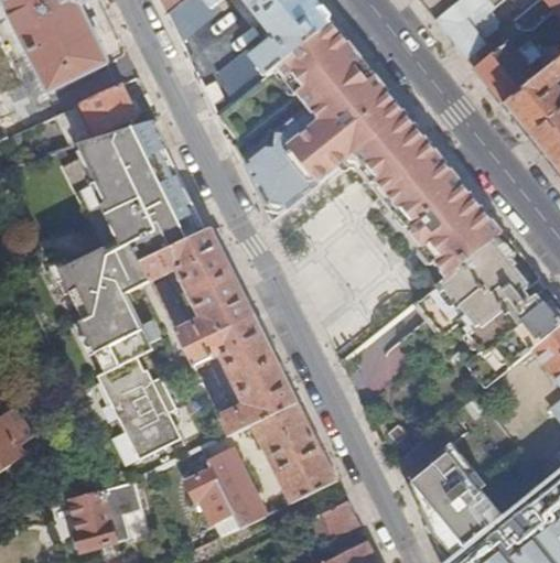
[(2,0),(47,89),(107,61),(78,6),(81,3),(86,0),(2,0)]
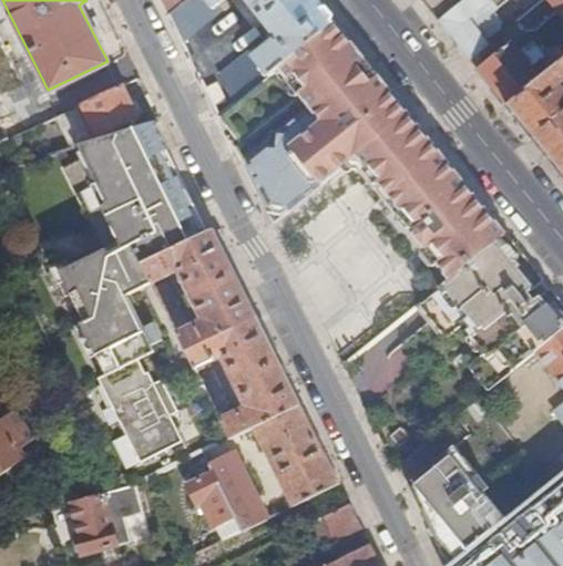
[(160,0),(165,12),(180,0),(160,0)]
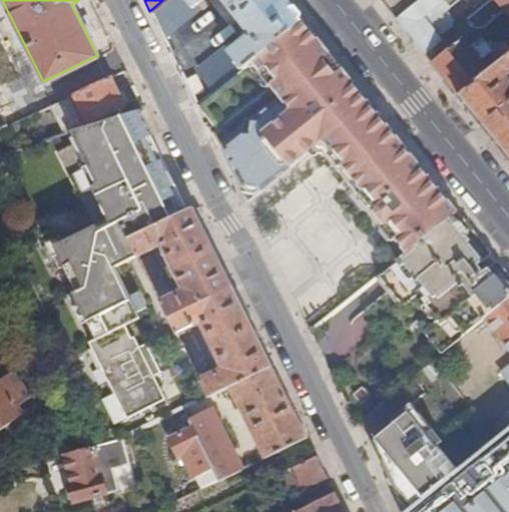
[(182,77),(194,102),(215,85),(300,19),(284,0),(162,0),(149,11),(161,35),(199,5),(195,1),(196,0),(222,0),(248,32),(232,46),(228,41),(182,77)]
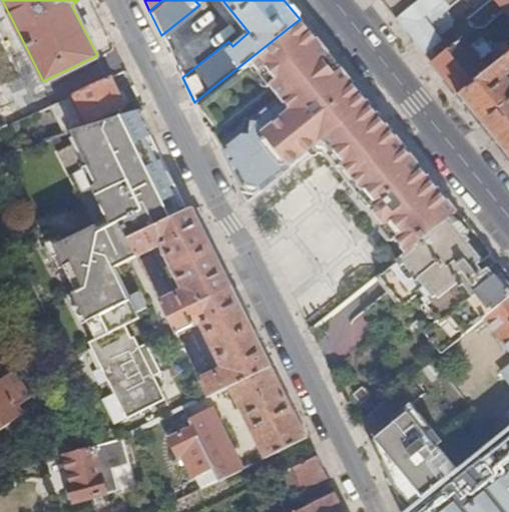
[(380,0),(393,17),(413,0),(380,0)]
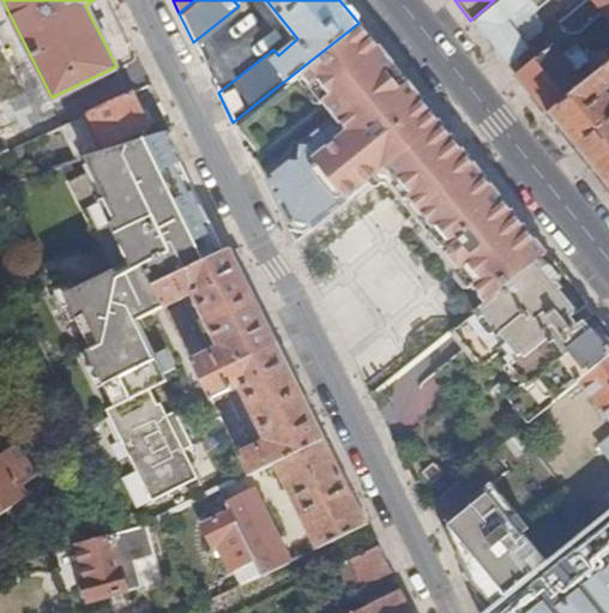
[(494,0),(470,20),(505,62),(522,48),(518,44),(540,28),(541,23),(530,10),(520,16),(514,8),(525,0),(529,0),(535,5),(540,0),(494,0)]
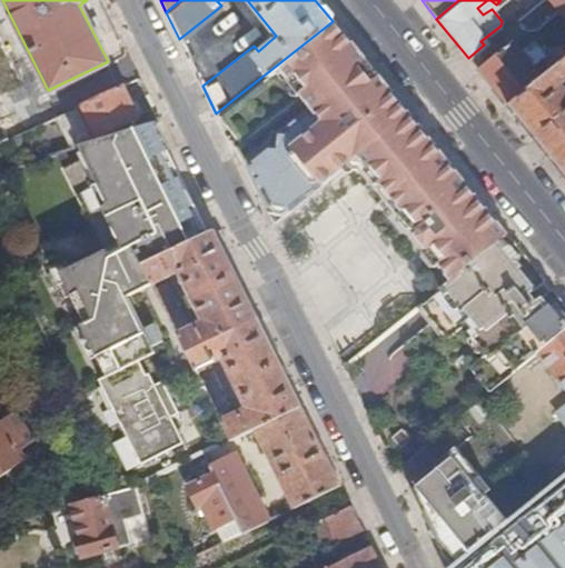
[(537,0),(516,18),(525,29),(534,29),(557,10),(564,18),(564,0),(537,0)]
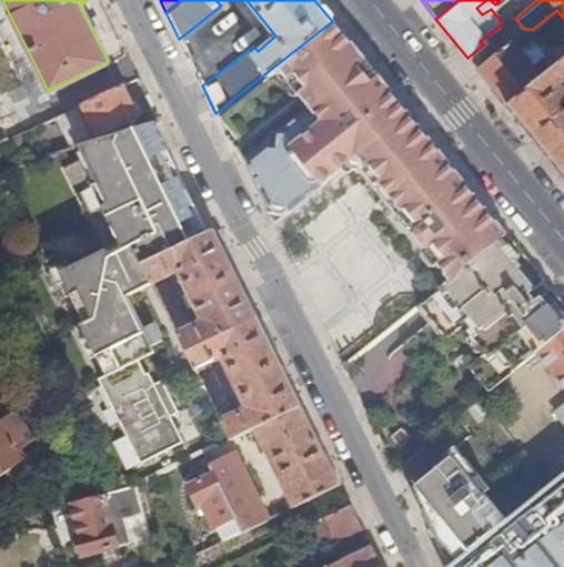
[(231,143),(262,206),(279,211),(280,211),(340,163),(320,140),(344,120),(331,104),(330,102),(329,101),(328,101),(311,81),(353,48),(332,21),(239,94),(260,120),(235,140),(231,143)]
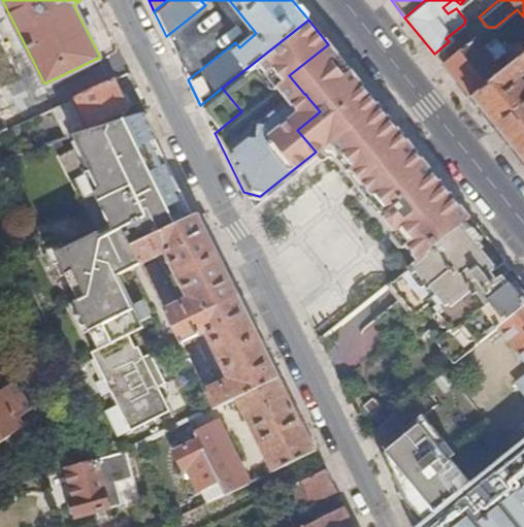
[(473,36),(440,62),(468,96),(523,53),(523,48),(517,39),(504,48),(495,37),(482,46),(473,36)]
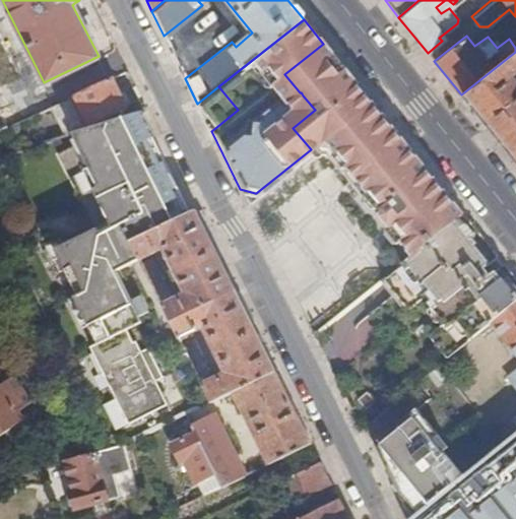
[(293,128),(311,149),(324,139),(371,102),(323,44),(284,74),(300,92),(301,92),(302,93),(303,95),(315,110),(293,128)]
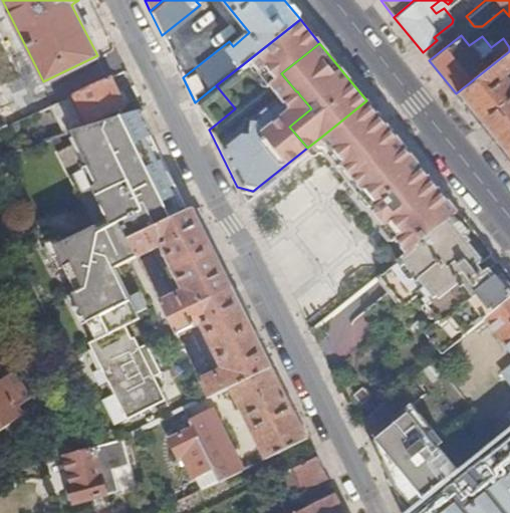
[(509,51),(456,93),(509,160),(509,51)]
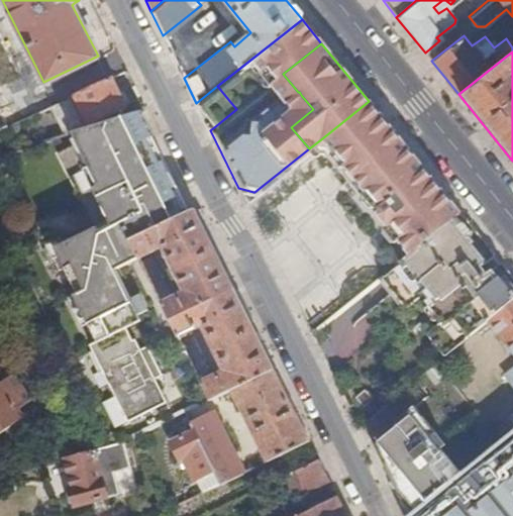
[(122,106),(108,76),(48,104),(62,129),(84,119),(86,123),(122,106)]
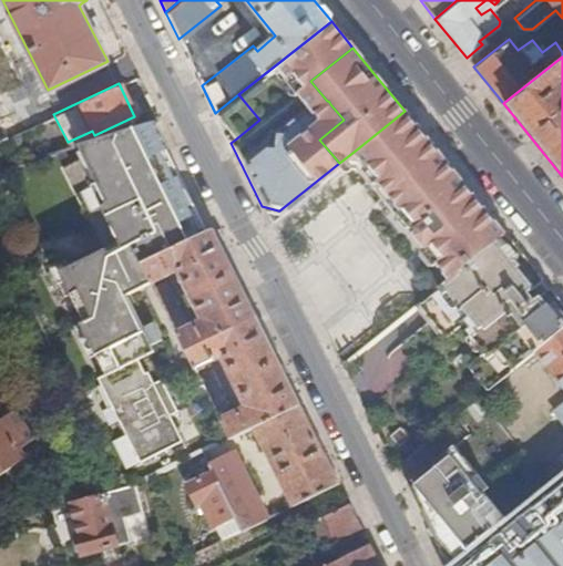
[(215,113),(235,140),(259,120),(238,94),(215,113)]
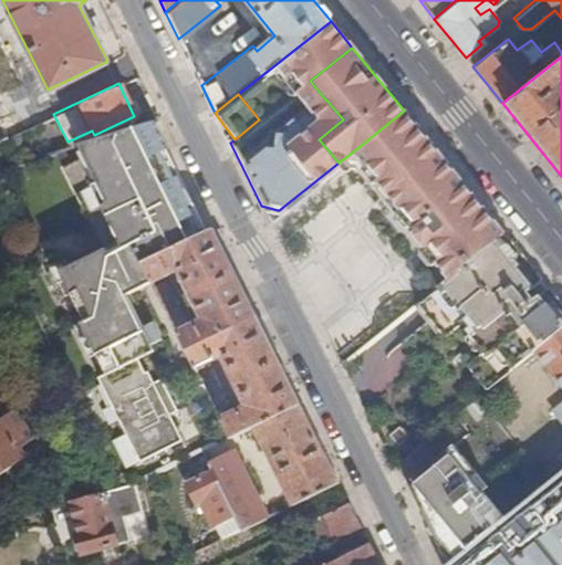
[(360,160),(373,177),(422,139),(424,142),(429,142),(412,119),(404,111),(353,152),(360,160)]
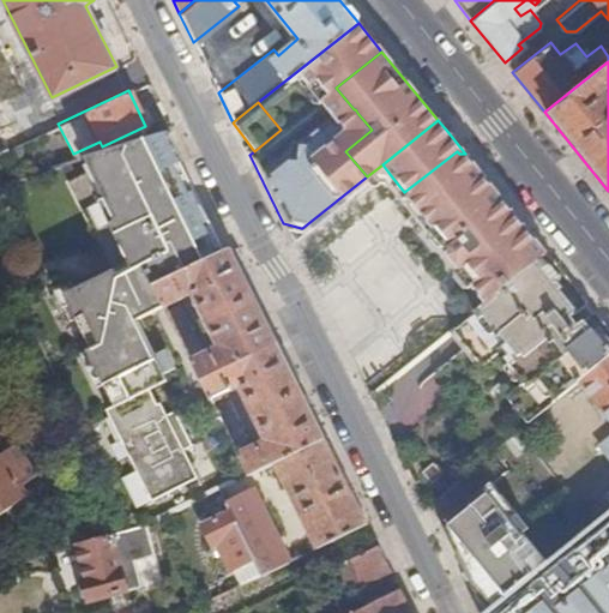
[(152,283),(221,250),(162,130),(84,154),(91,168),(66,180),(90,230),(108,222),(130,264),(115,272),(112,268),(62,292),(55,295),(67,320),(80,313),(97,344),(86,349),(114,404),(106,409),(151,500),(197,478),(160,402),(156,403),(149,388),(167,378),(138,318),(163,304),(152,283)]
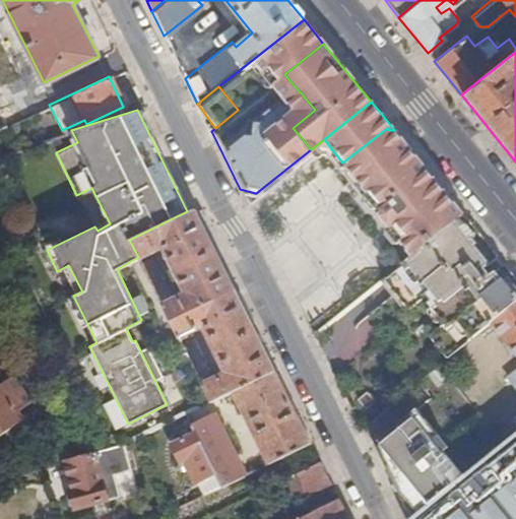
[(349,172),(397,134),(394,130),(389,130),(387,128),(342,163),(349,172)]
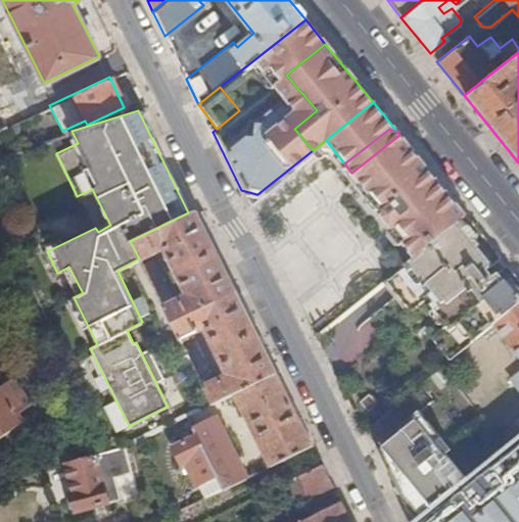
[(379,216),(431,175),(399,135),(351,173),(380,208),(379,215),(379,216)]
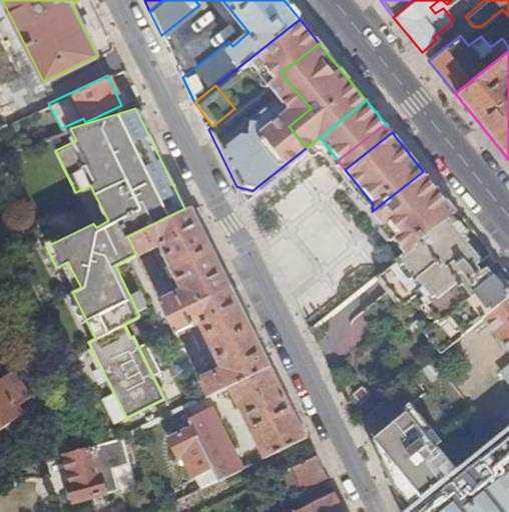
[(403,251),(455,210),(423,171),(372,211),(403,251)]
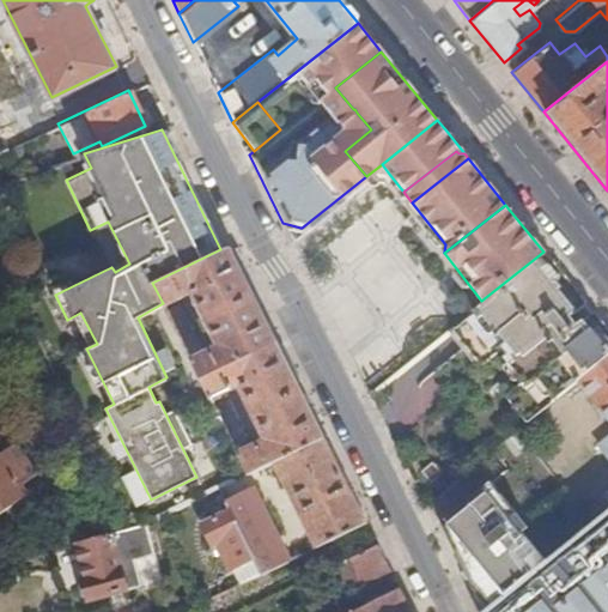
[(200,377),(275,340),(253,294),(229,246),(220,249),(152,283),(163,303),(190,289),(218,344),(189,358),(200,377)]
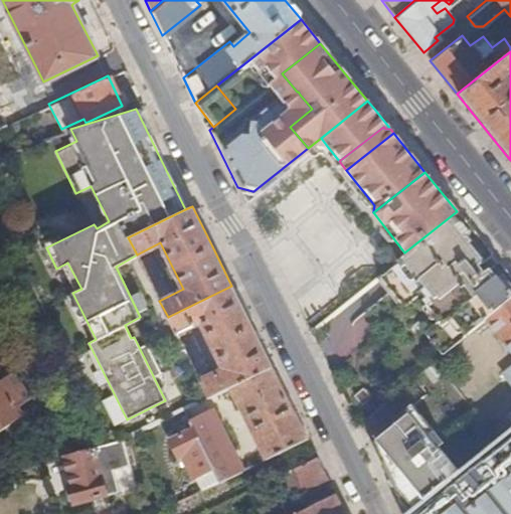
[(484,319),(510,296),(510,279),(497,262),(490,269),(482,259),(490,252),(457,211),(404,252),(378,274),(402,303),(418,290),(422,294),(418,297),(426,304),(427,303),(430,307),(435,303),(439,308),(434,311),(436,314),(433,317),(436,321),(423,331),(442,353),(484,319)]
